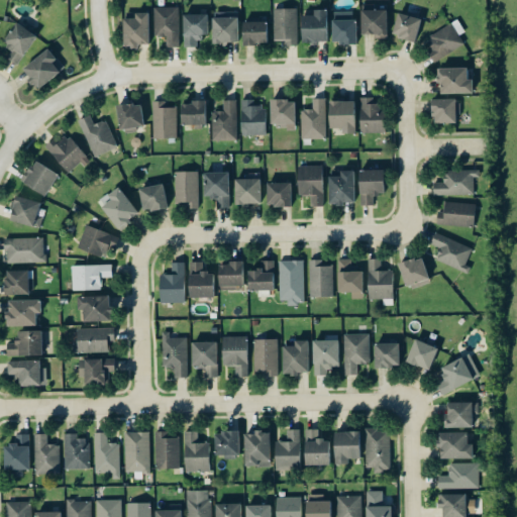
[(168,47),(181,47),(180,7),(154,8),(154,37),(168,36),(168,47)]
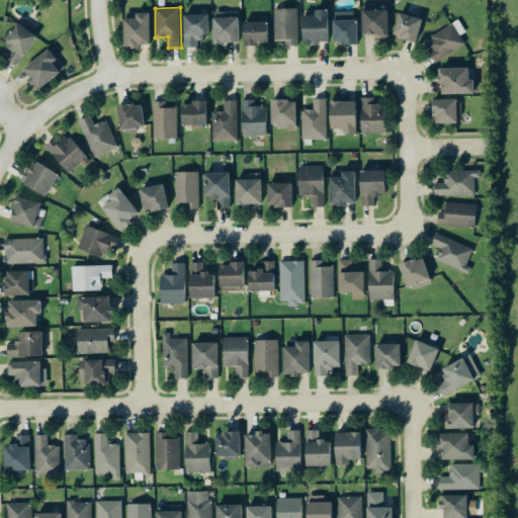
[(298,46),(298,8),(275,8),(275,41),(285,41),(285,46),(298,46)]
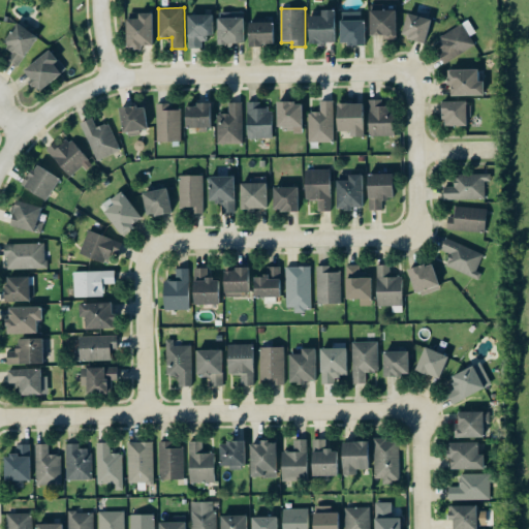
[(321,16),(309,16),(308,42),(336,43),(336,10),(321,9),(321,16)]
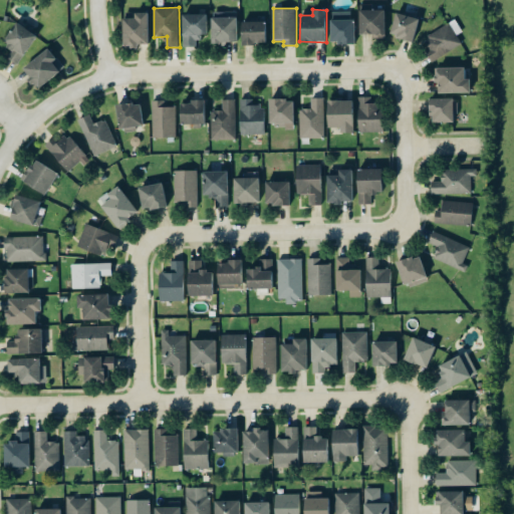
[(359,33),(373,33),(373,38),(386,38),(386,10),(360,10),(359,33)]
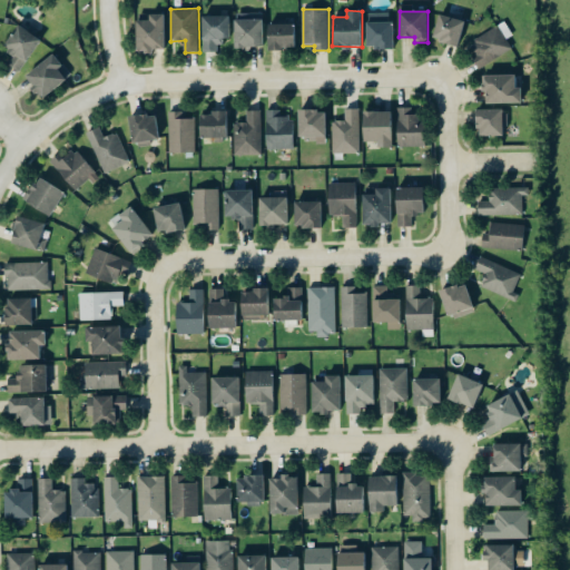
[(136,52),(153,52),(153,49),(165,48),(165,13),(149,15),(149,20),(136,20),(136,52)]
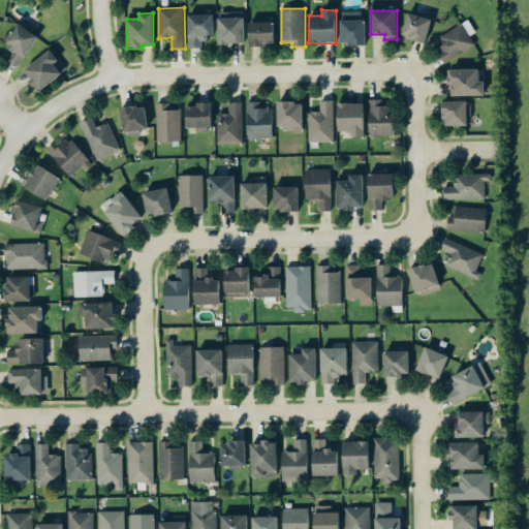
[(244,43),(244,12),(218,12),(218,44),(244,43)]
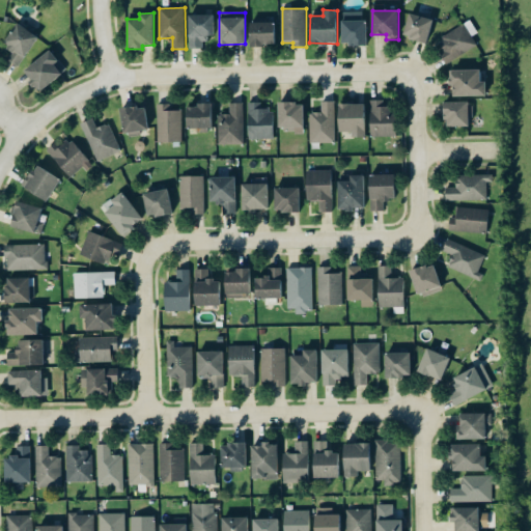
[(366,12),(342,12),(342,45),(366,45),(366,12)]
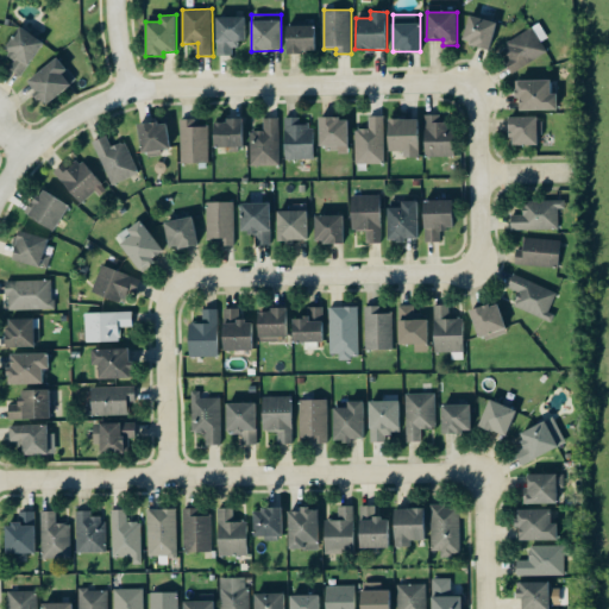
[(497,23),(470,14),(462,42),(489,49),(497,23)]
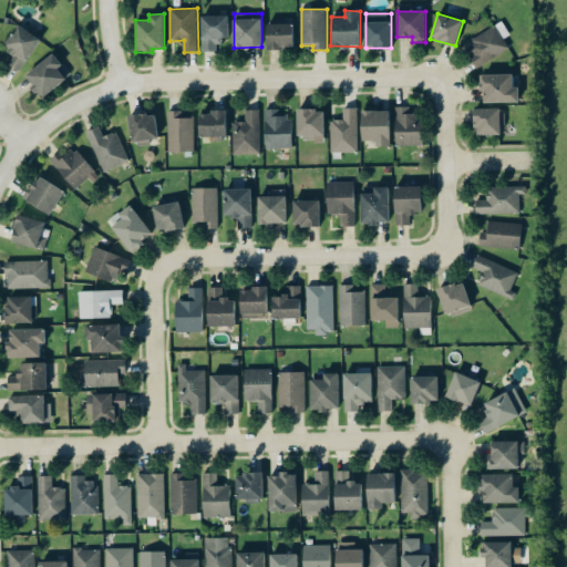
[(229,38),(228,16),(202,17),(203,52),(220,51),(219,39),(229,38)]
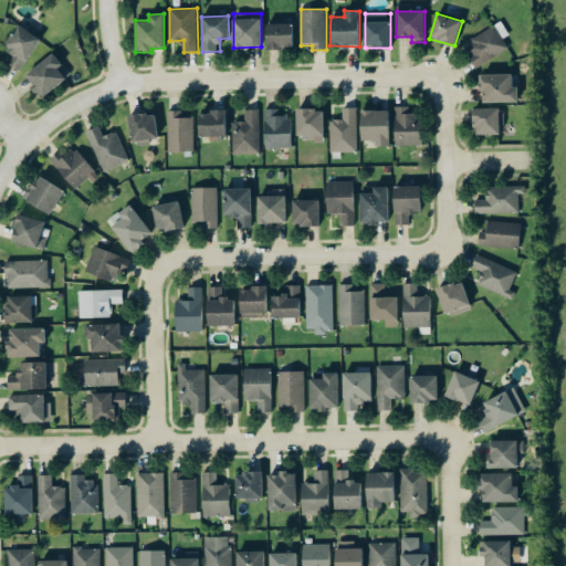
[(478,66),(510,51),(504,39),(510,35),(503,22),(465,41),(478,66)]
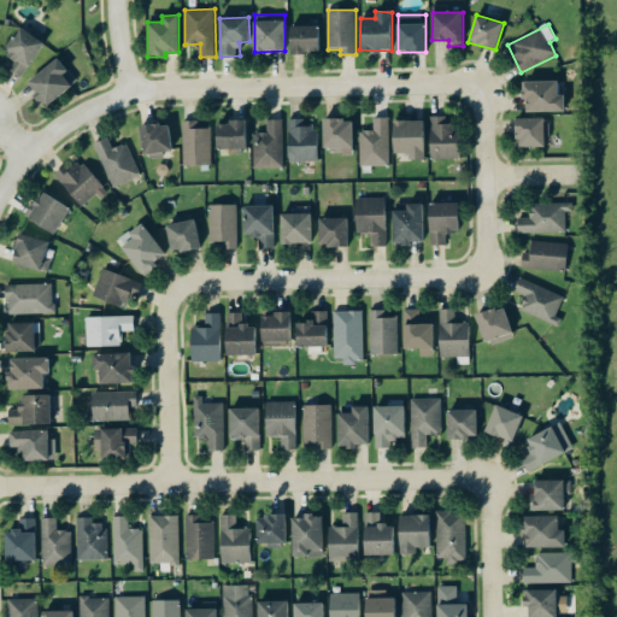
[(291,53),(321,53),(319,25),(291,27),(291,53)]
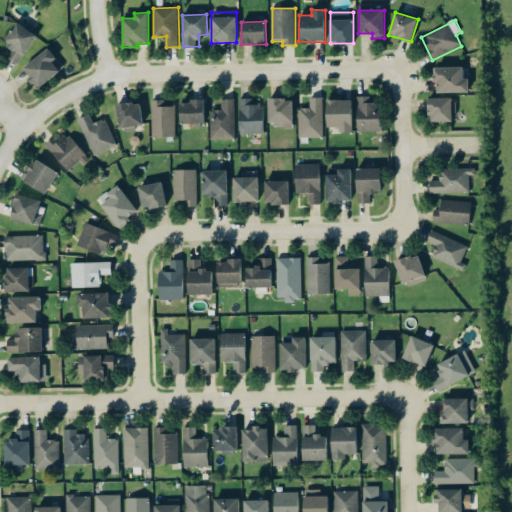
[(7,57),(17,64),(37,36),(17,22),(3,42),(13,49),(7,57)]
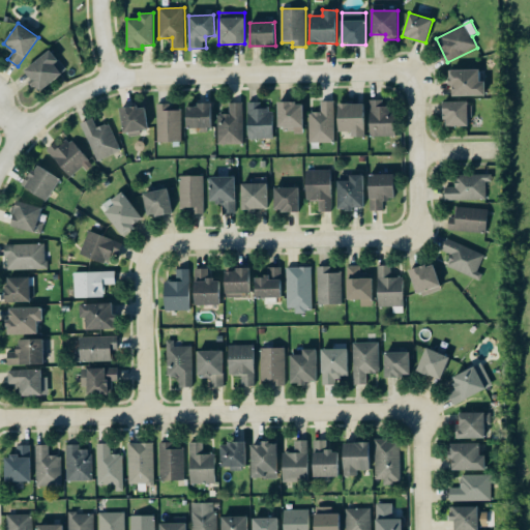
[(40,92),(66,69),(50,49),(24,71),(40,92)]
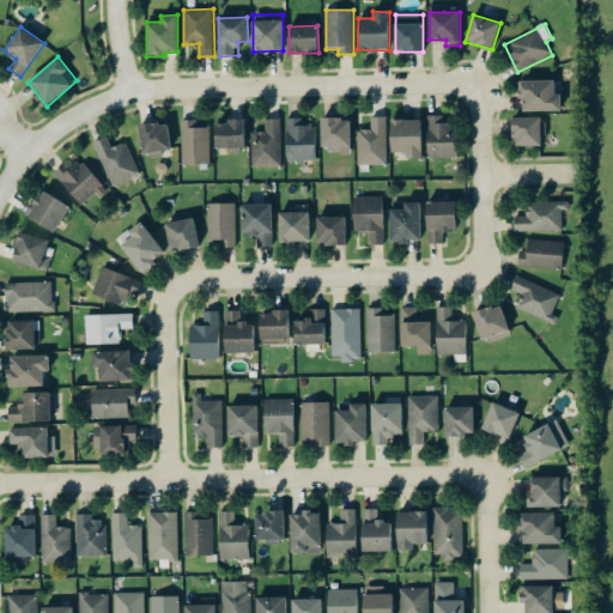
[(562,110),(560,93),(554,93),(554,79),(522,80),(522,111),(562,110)]
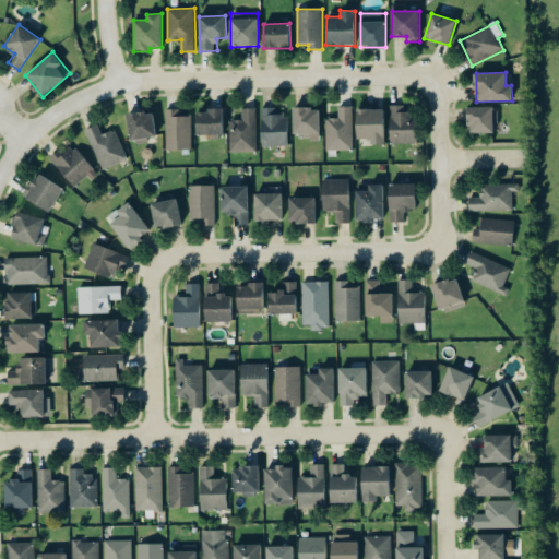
[(405,106),(390,106),(391,144),(416,143),(416,113),(405,113),(405,106)]
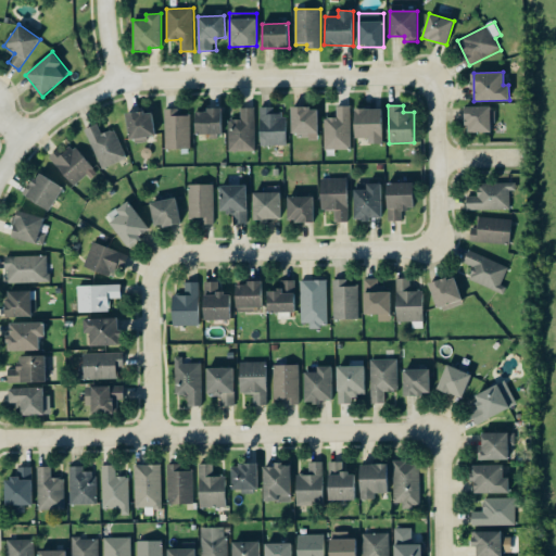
[(260,108),(261,146),(287,146),(286,113),(274,114),(274,106),(260,108)]
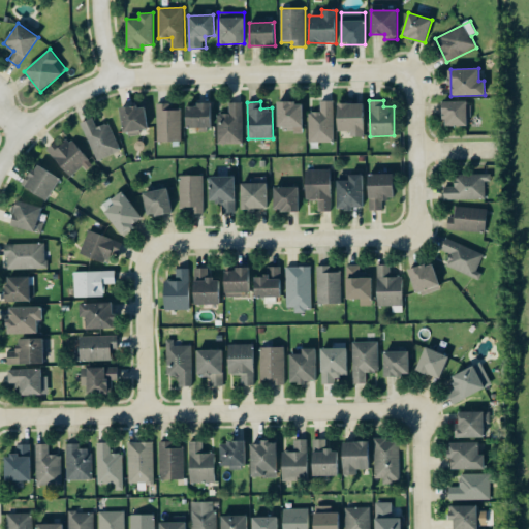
[(320,113),(309,113),(309,143),(335,142),(334,101),(320,101),(320,113)]
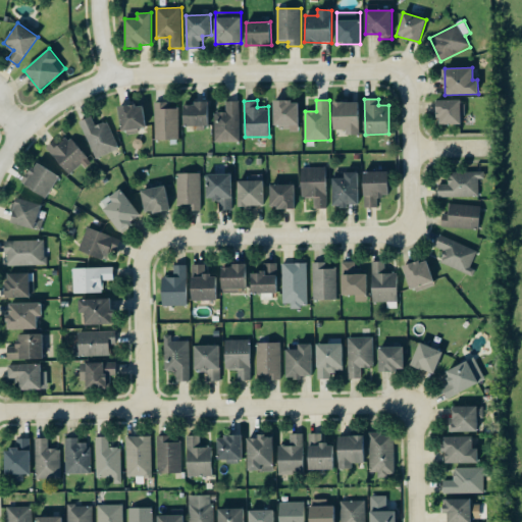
[(436,101),(437,124),(461,124),(461,116),(466,116),(465,100),(436,101)]
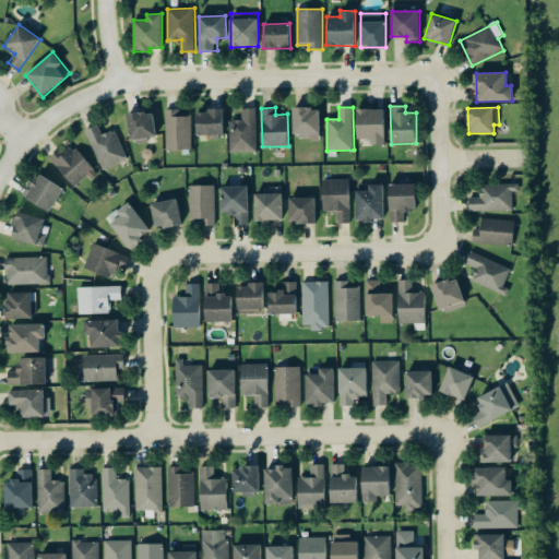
[(257,108),(242,109),(242,120),(229,120),(230,153),(257,152),(257,108)]
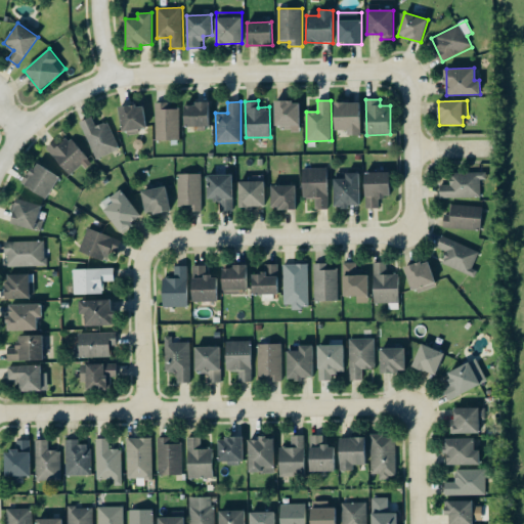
[(274,129),(300,129),(300,101),(275,101),(274,129)]
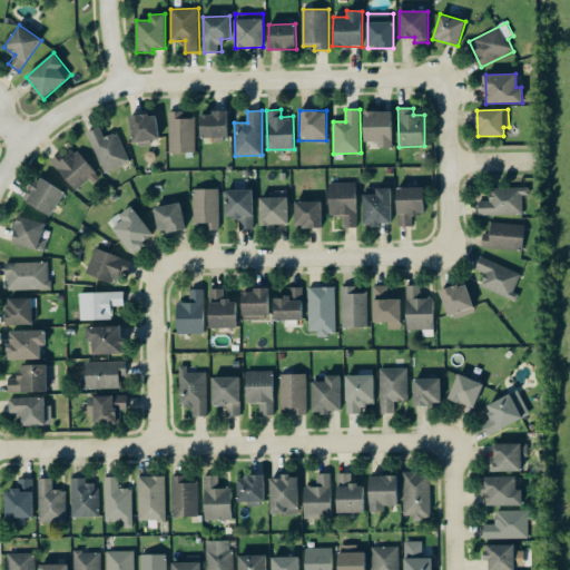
[(196,153),(195,118),(184,118),(184,111),(169,112),(169,154),(196,153)]
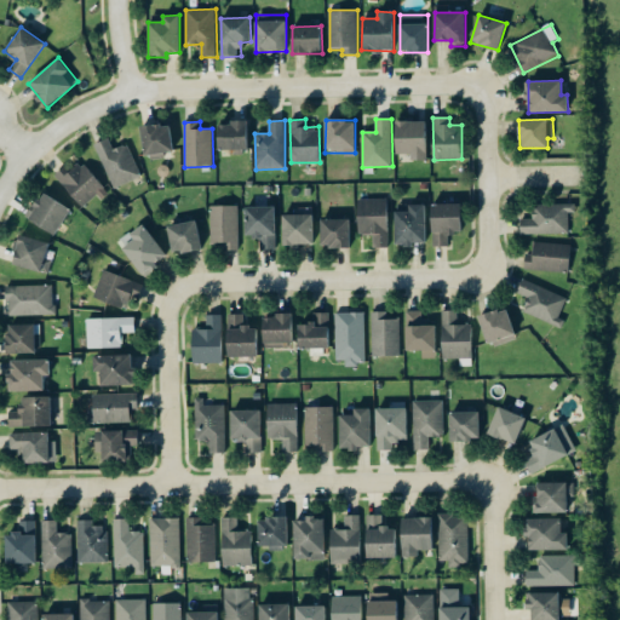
[(426,121),(395,121),(396,154),(412,154),(412,161),(426,160),(426,121)]
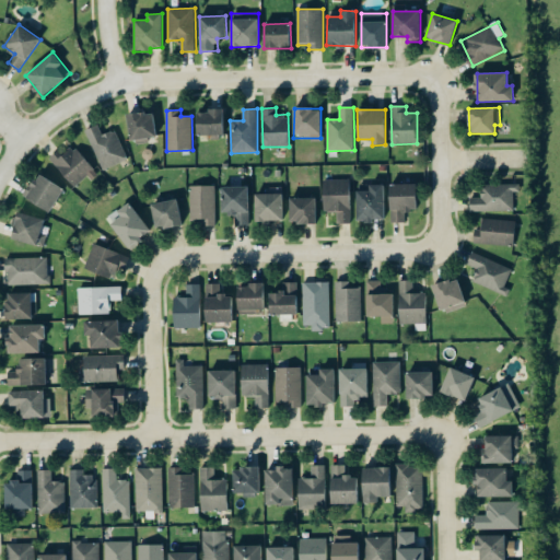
[(223,111),(196,111),(197,136),(223,136),(223,111)]
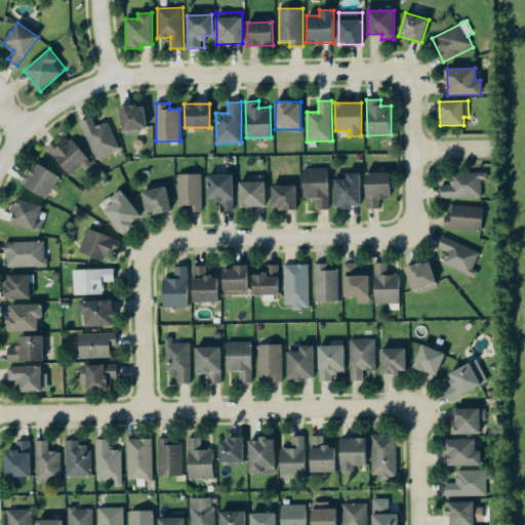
[(147,131),(145,105),(119,108),(122,133),(147,131)]
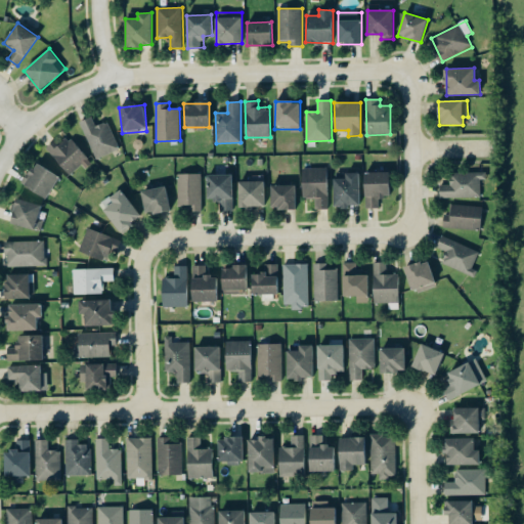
[(96,127),(92,117),(80,122),(96,160),(120,149),(108,122),(96,127)]
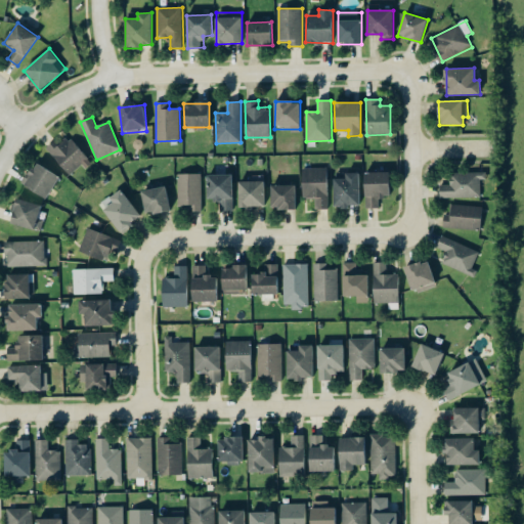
[(90,161),(69,137),(58,145),(54,141),(46,148),(72,177),(90,161)]
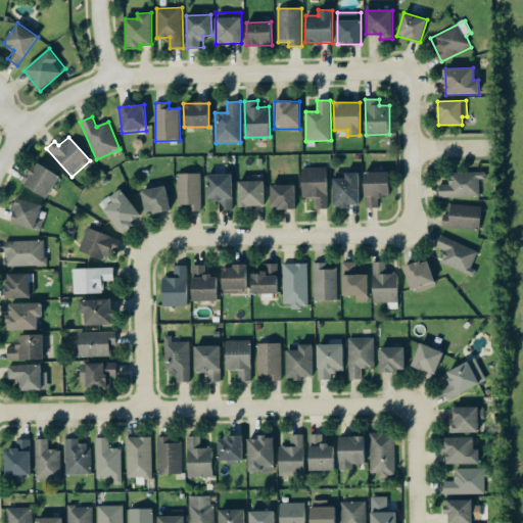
[(58,175),(34,163),(24,187),(48,198),(58,175)]
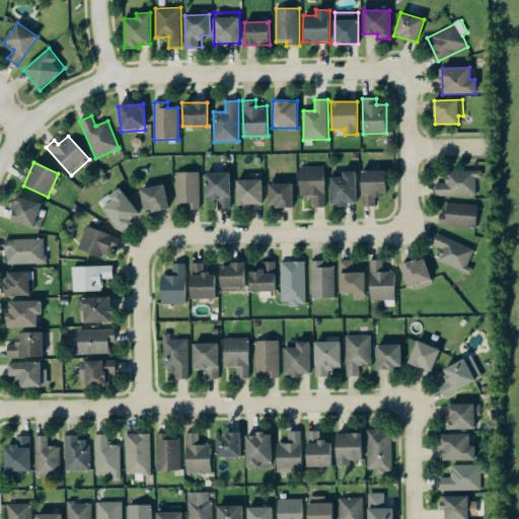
[(324,166),(299,167),(300,197),(312,196),(313,207),(325,207),(324,166)]
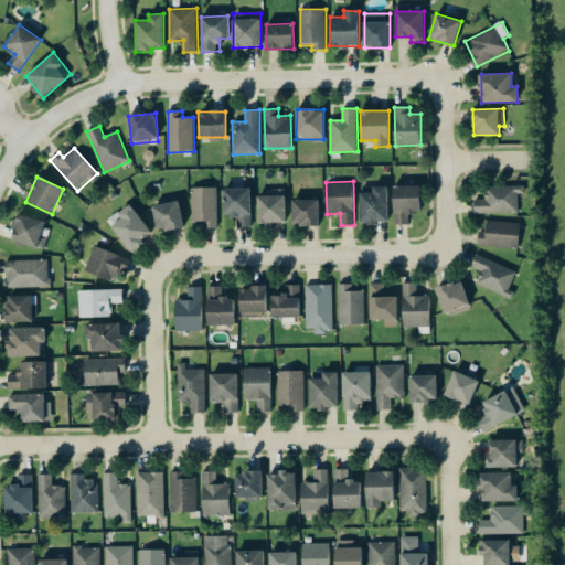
[(419,185),(393,187),(394,225),(411,224),(409,212),(420,212),(419,185)]
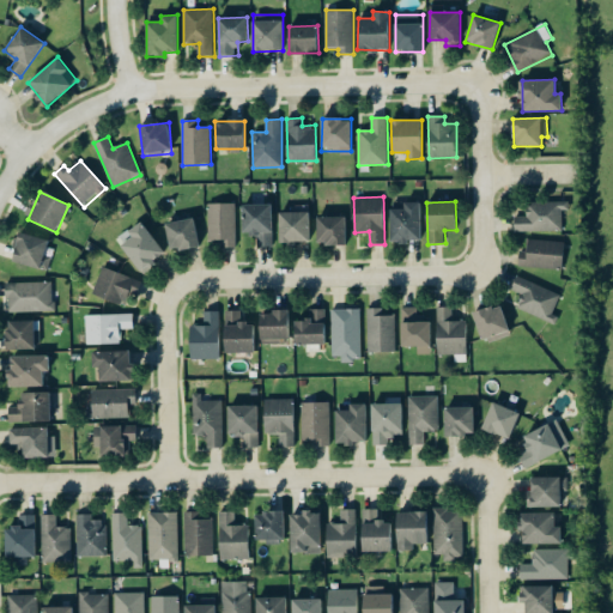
[(515,232),(563,231),(563,211),(570,210),(569,201),(527,202),(527,216),(515,216),(515,232)]
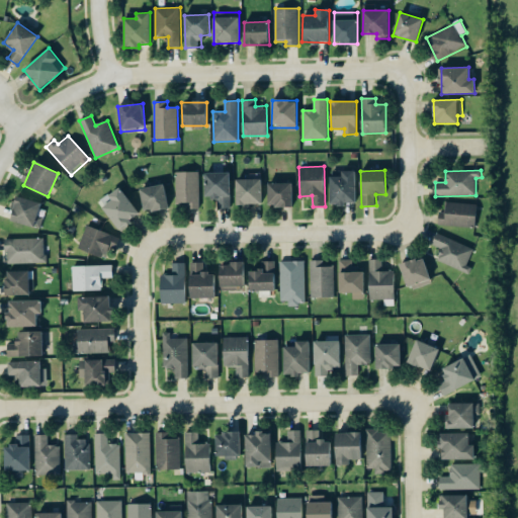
[(330,176),(330,203),(356,203),(355,171),(341,171),(341,176),(330,176)]
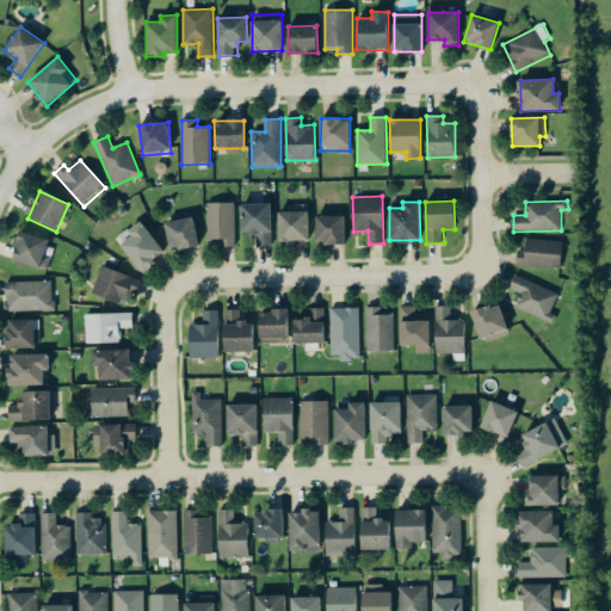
[(235,203),(208,203),(209,239),(222,239),(222,247),(236,246),(235,203)]
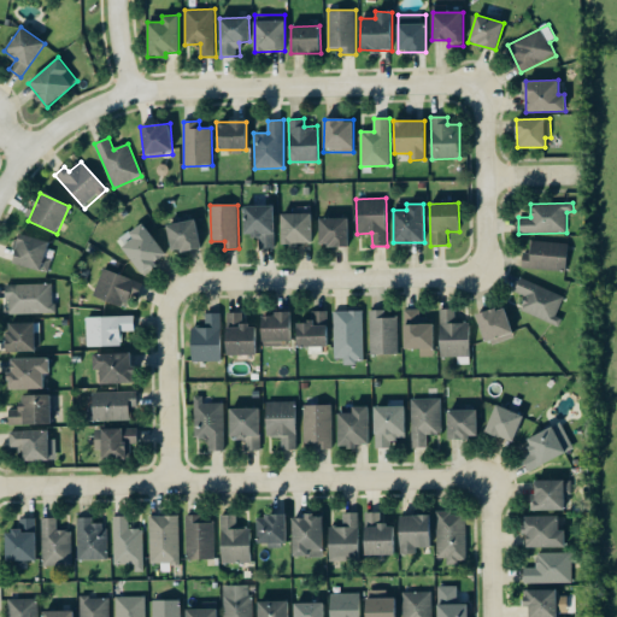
[(275,205),(244,206),(245,236),(259,236),(259,247),(275,247),(275,205)]
